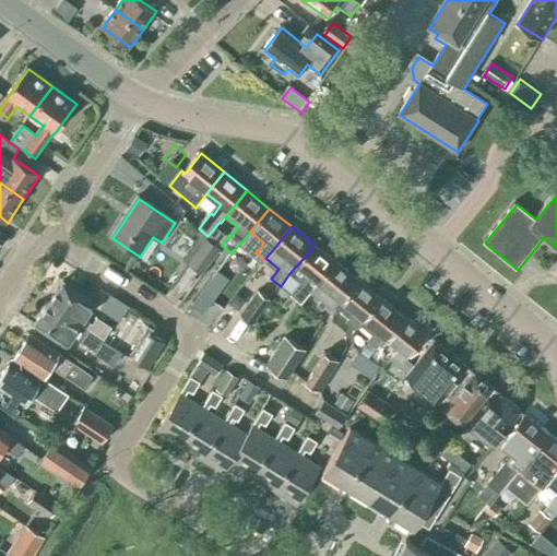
[(222,250),(206,239),(188,265),(203,276),(222,250)]
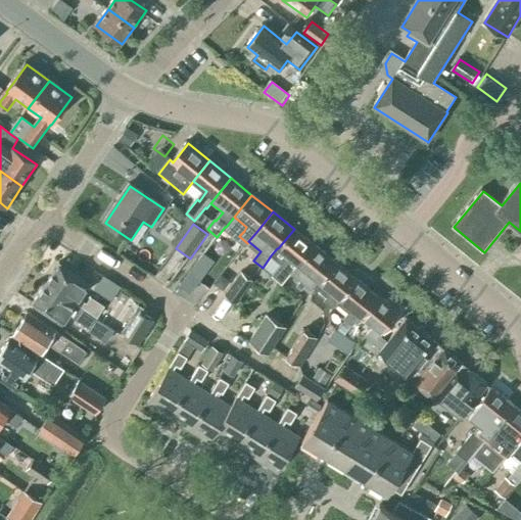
[(294,229),(278,248),(277,248),(271,255),(283,265),(273,277),(283,285),(292,274),(292,275),(315,246),(294,229)]
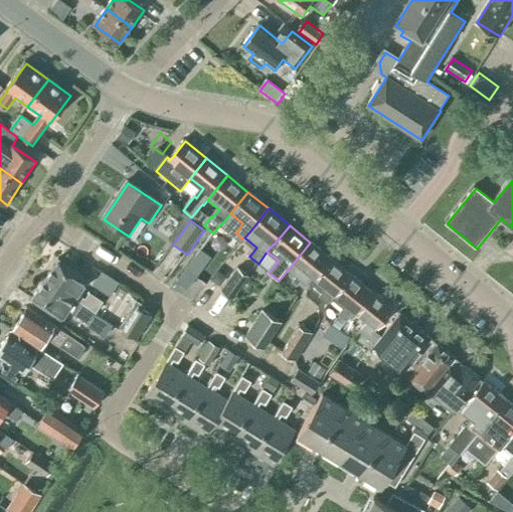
[(219,242),(211,236),(194,260),(202,266),(219,242)]
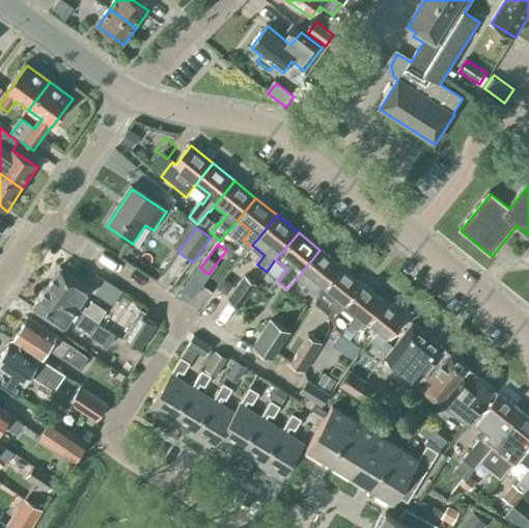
[(319,250),(297,279),(307,286),(303,292),(307,296),(311,290),(318,296),(321,293),(341,268),(319,250)]
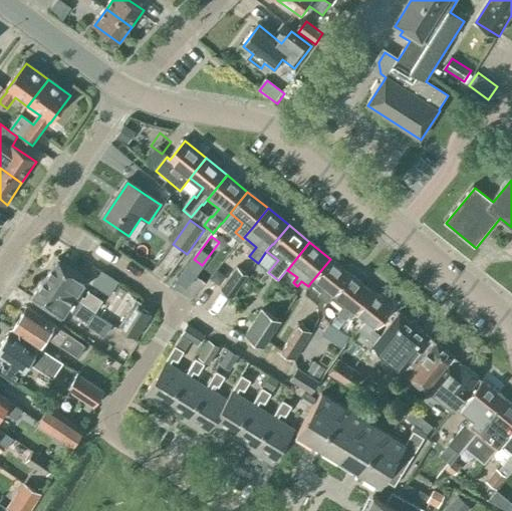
[(330,259),(310,283),(322,293),(318,298),(327,306),(332,300),(332,299),(351,275),(330,259)]
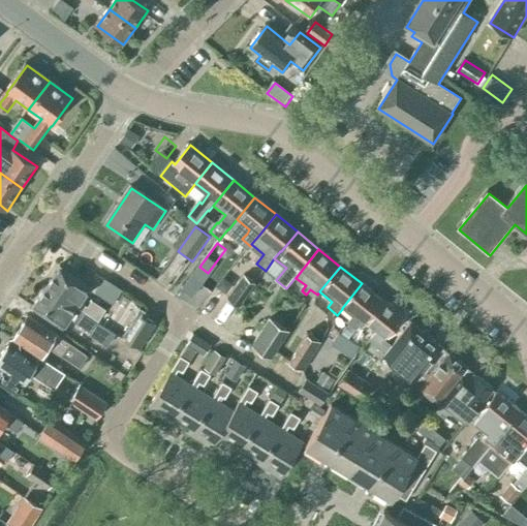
[(61,268),(48,288),(99,322),(106,311),(93,302),(89,308),(81,303),(91,287),(61,268)]
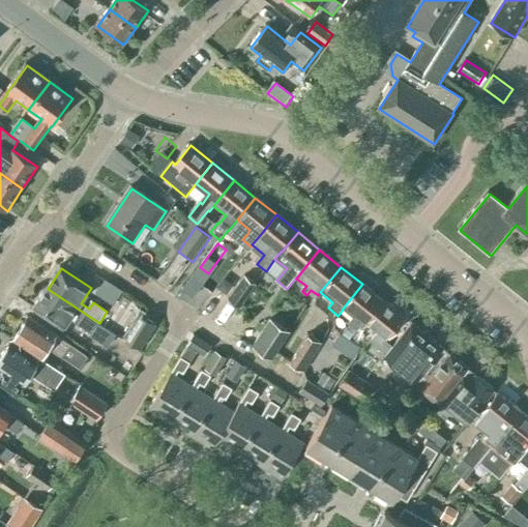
[(91,290),(120,311),(132,295),(104,274),(91,290)]
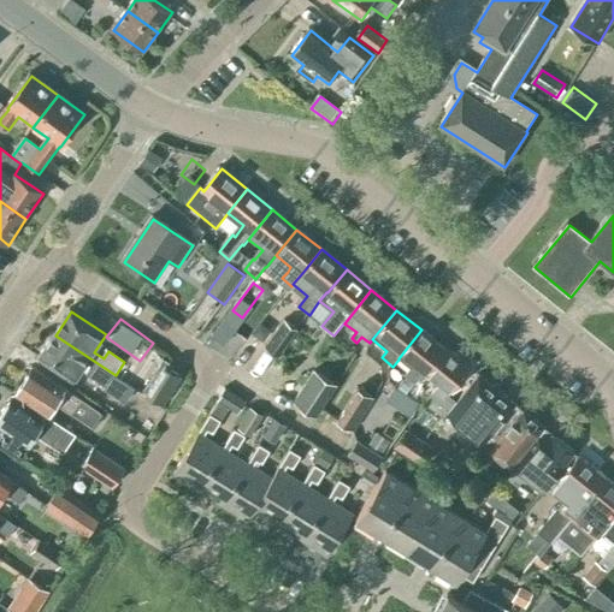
[(299,332),(285,322),(265,350),(278,361),(299,332)]
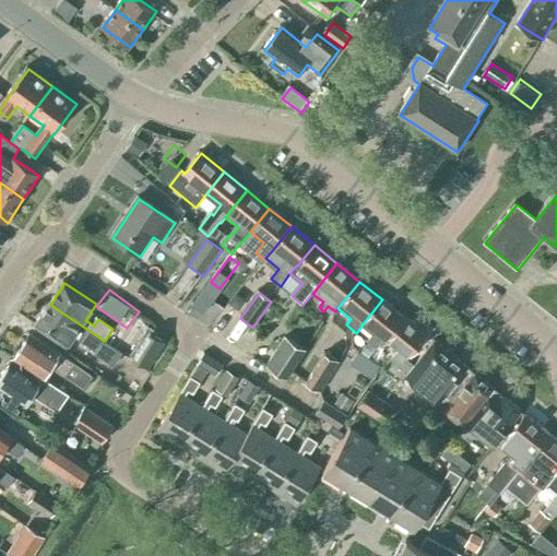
[(201,295),(190,309),(201,317),(211,303),(201,295)]
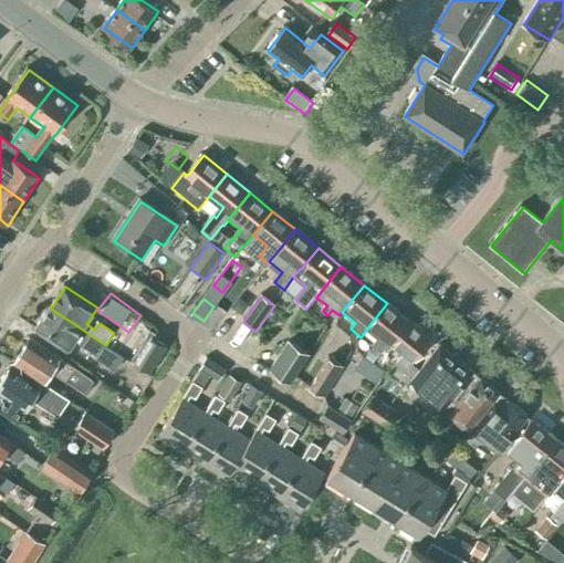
[(410,322),(387,303),(366,330),(366,331),(378,340),(373,346),(375,348),(367,358),(374,364),(382,354),(383,354),(392,343),(393,343),(410,322)]
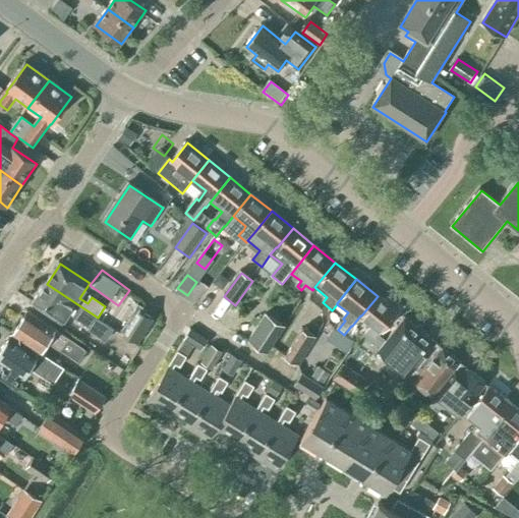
[(97,319),(98,318),(47,284),(33,304),(62,324),(72,307),(77,310),(73,318),(90,329),(89,331),(107,343),(115,331),(97,319)]
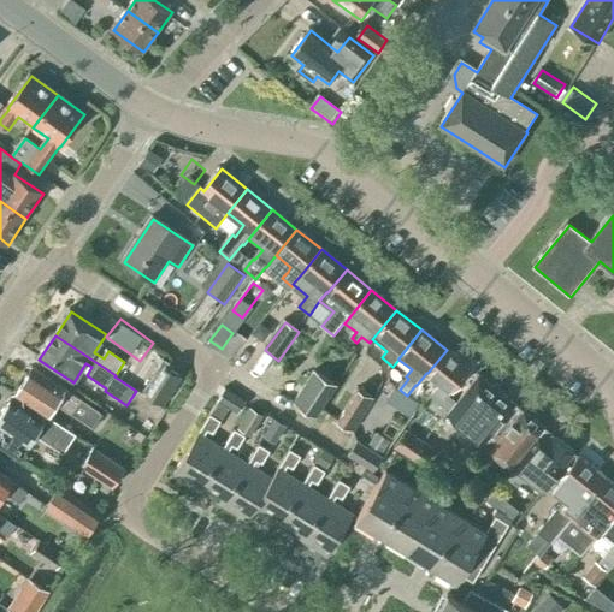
[(447,350),(427,373),(442,385),(426,405),(444,420),(449,415),(458,404),(449,397),(453,394),(472,370),(447,350)]
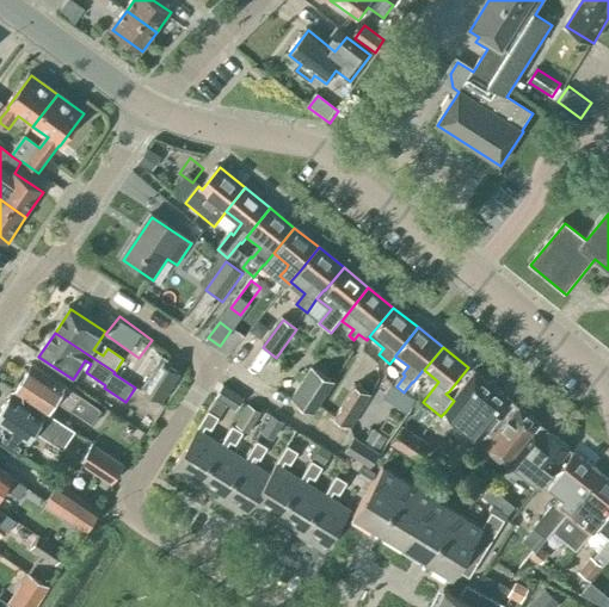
[(182,375),(160,361),(142,390),(165,403),(182,375)]
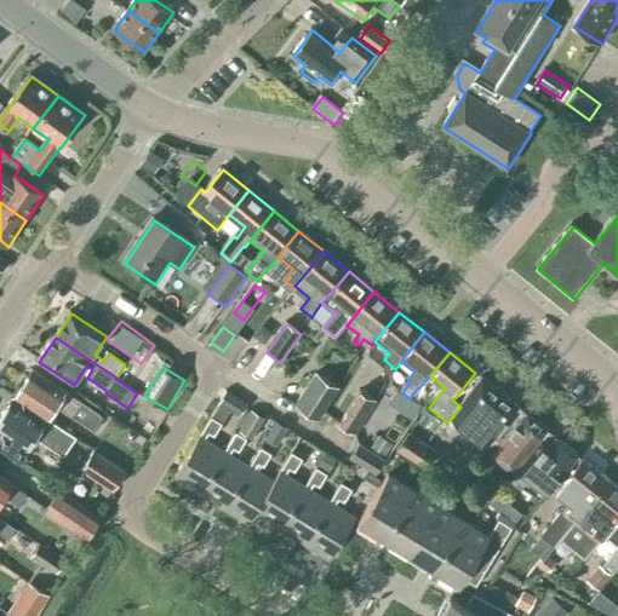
[(33,372),(16,398),(46,419),(49,419),(57,407),(95,432),(103,418),(33,372)]
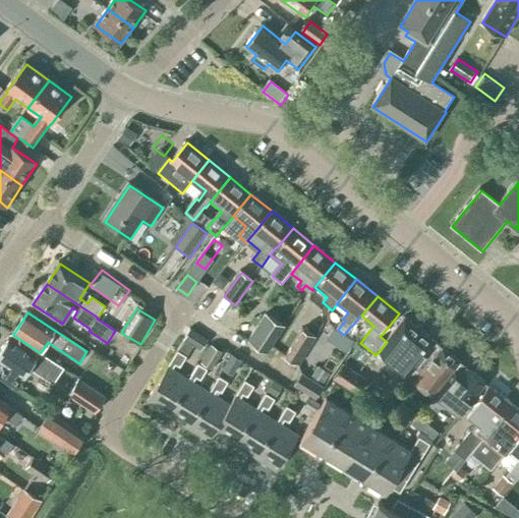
[(287,327),(267,313),(248,342),(269,354),(287,327)]
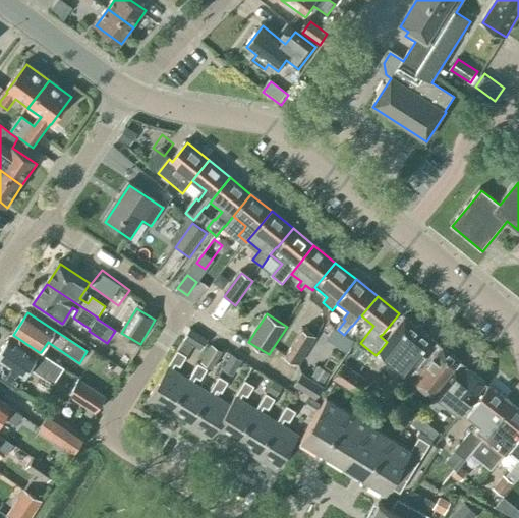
[(405,319),(387,342),(380,351),(403,369),(410,360),(411,361),(412,358),(418,363),(436,343),(405,319)]
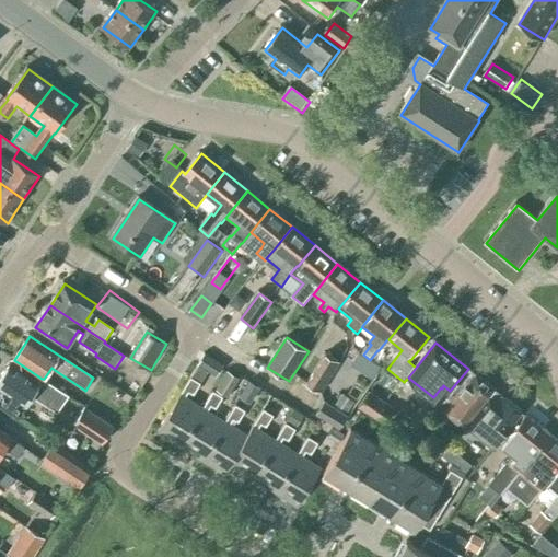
[(225,367),(206,355),(198,367),(218,379),(225,367)]
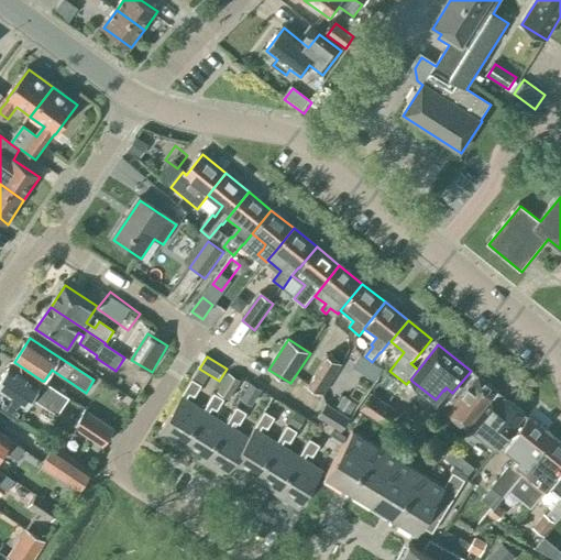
[(343,366),(329,357),(310,386),(325,396),(343,366)]
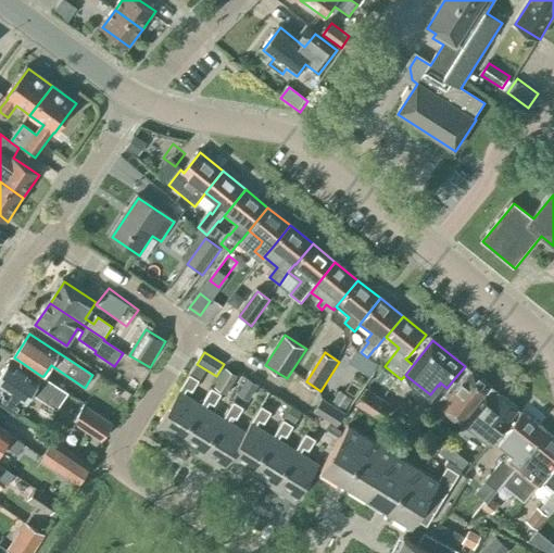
[(68,393),(43,376),(41,376),(39,379),(11,361),(0,377),(0,387),(25,404),(33,393),(58,410),(68,393)]
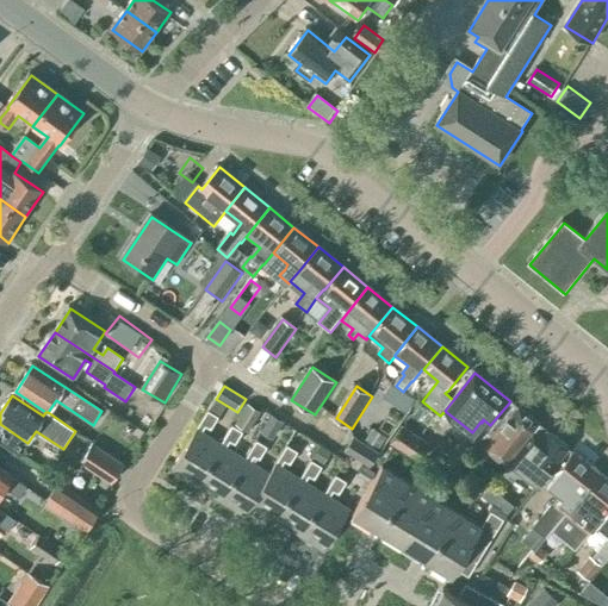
[(510,401),(490,425),(494,428),(491,431),(490,430),(479,443),(485,448),(485,449),(507,467),(510,461),(512,462),(540,425),(510,401)]
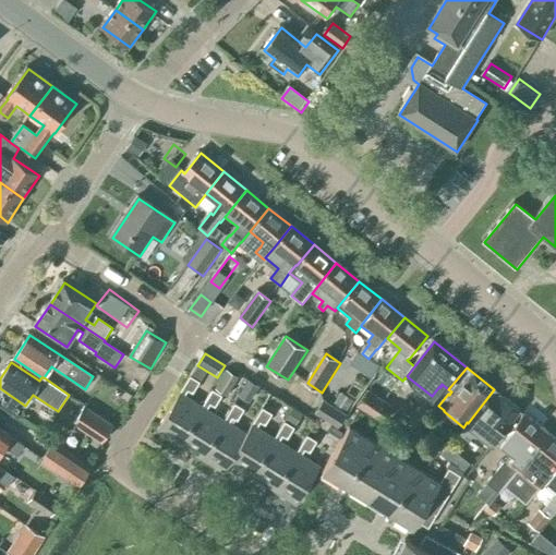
[(241,378),(227,371),(215,390),(229,398),(241,378)]
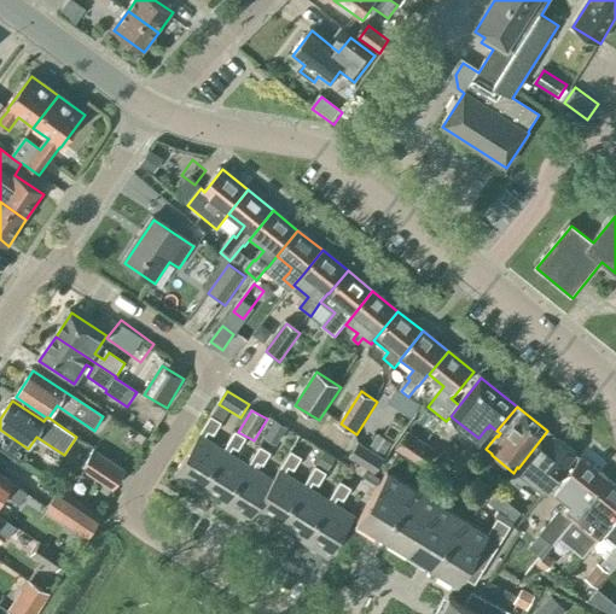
[(201,492),(225,449),(207,438),(210,433),(215,437),(224,424),(213,417),(175,477),(201,492)]
